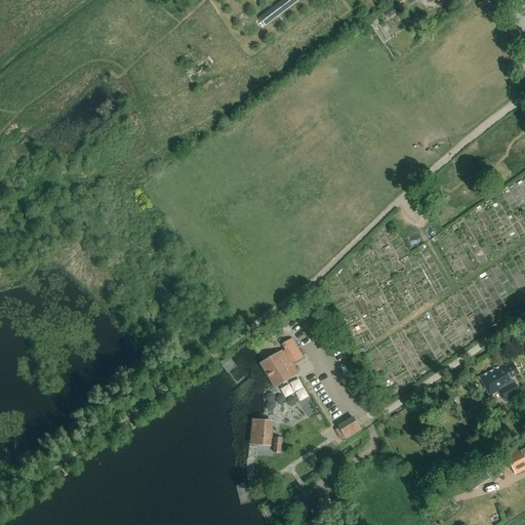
[(286,0),(257,23),(263,30),(303,0),(286,0)]
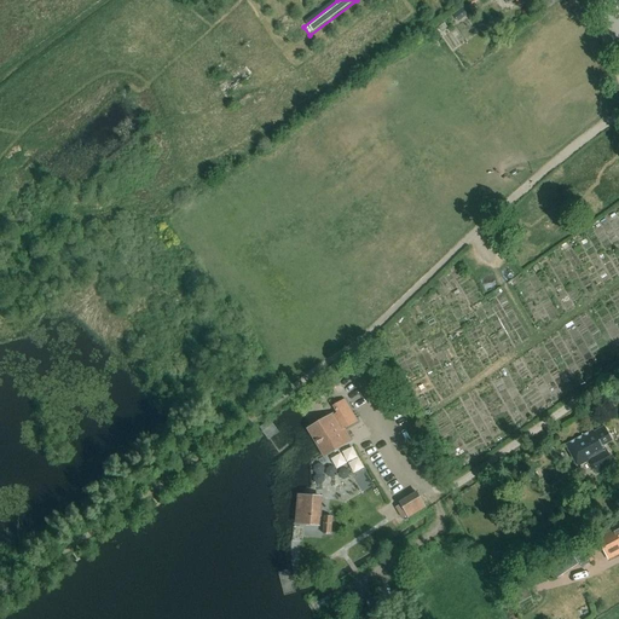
[(453,15),(457,21),(469,11),(464,6),(453,15)]
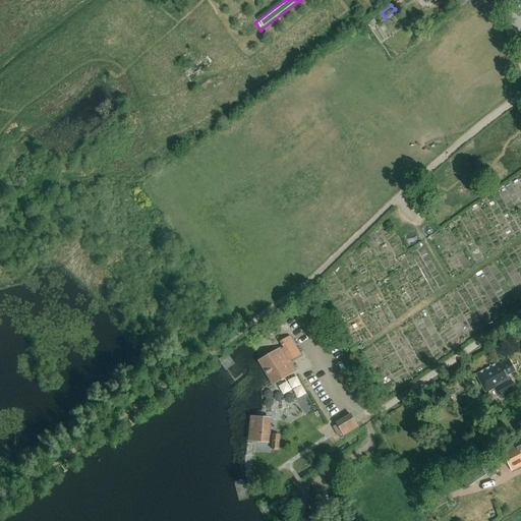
[(490,314),(499,311),(496,304),(501,302),(499,295),(484,301),(490,314)]
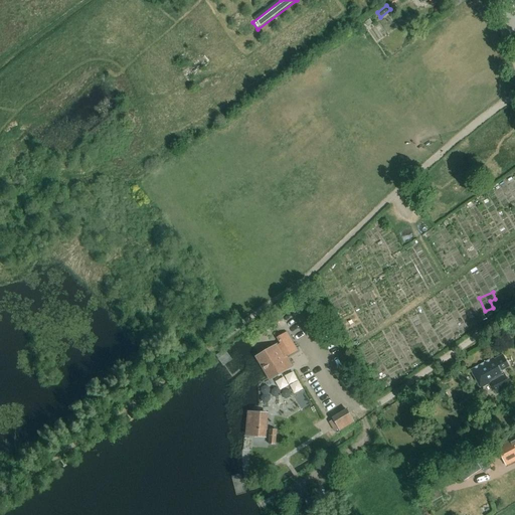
[(279,344),(256,357),(270,378),(271,380),(293,367),(287,357),(288,356),(288,357),(298,352),(287,333),(277,339),(280,344),(279,344)]
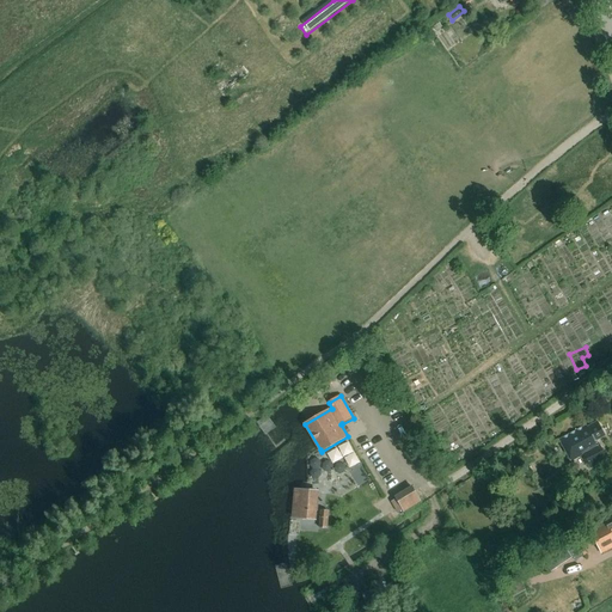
[(604,436),(597,422),(585,428),(585,426),(563,438),(558,440),(570,461),(575,459),(583,454),(591,469),(607,459),(600,446),(597,447),(594,442),(604,436)]
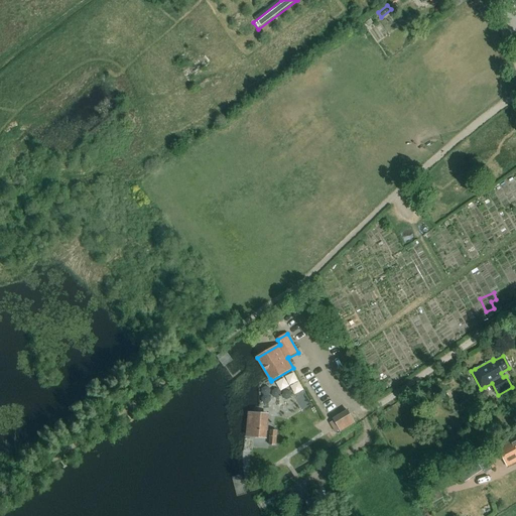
[(330,424),(337,435),(341,433),(340,433),(355,425),(348,414),(330,424)]
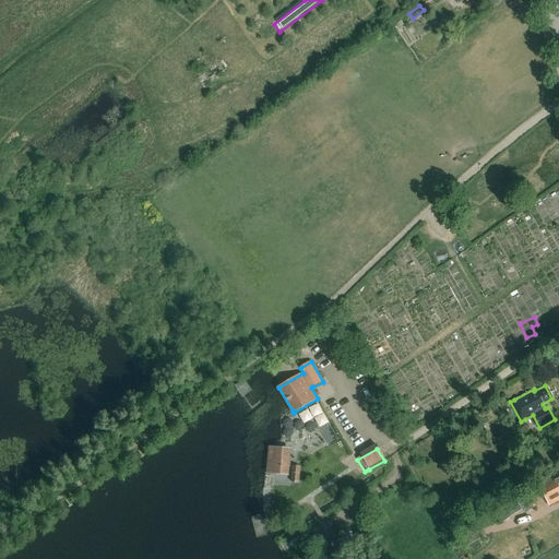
[(271,474),(287,475),(292,476),(293,468),(288,467),(289,451),(273,450),(271,474)]
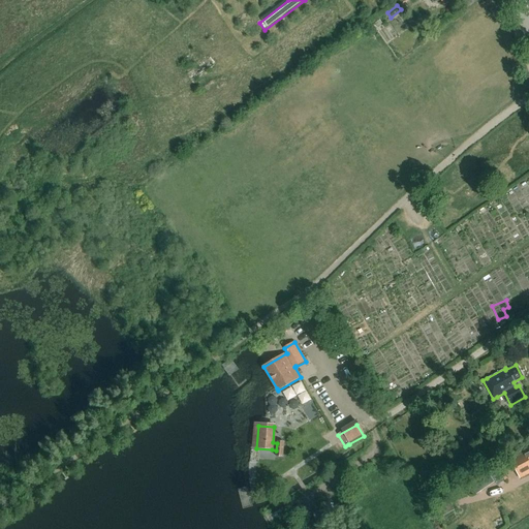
[(528,447),(517,455),(519,458),(511,462),(521,479),(528,474),(528,447)]
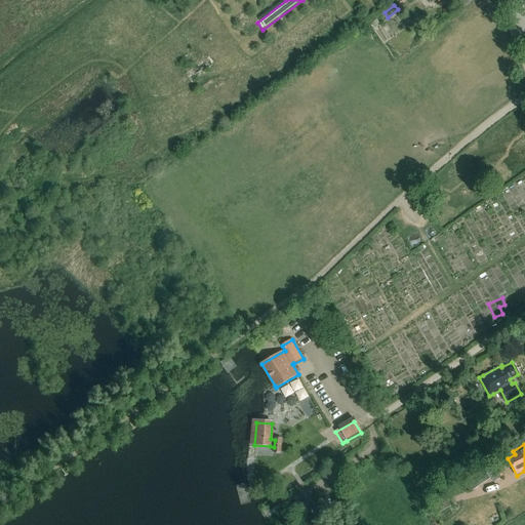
[(495,463),(485,470),(490,479),(492,483),(502,477),(495,463)]
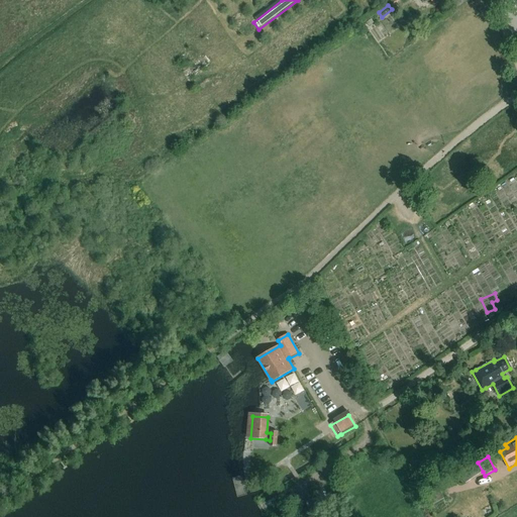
[(478,462),(459,475),(466,484),(483,472),(478,462)]
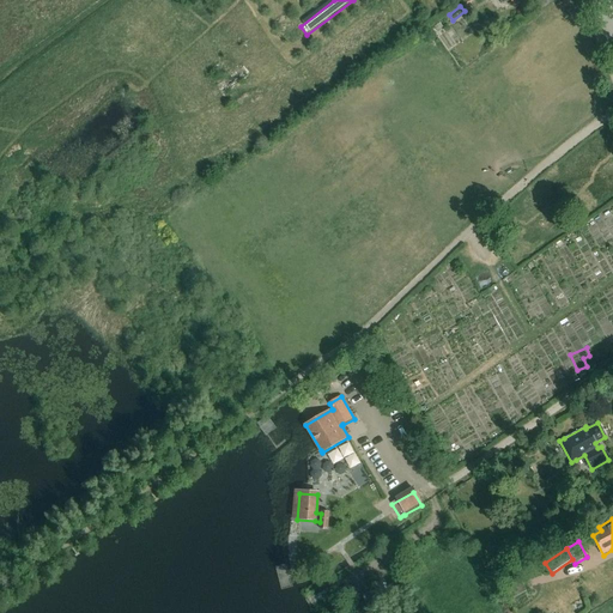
[(381,612),(375,592),(363,595),(365,604),(368,604),(368,612),(381,612)]
